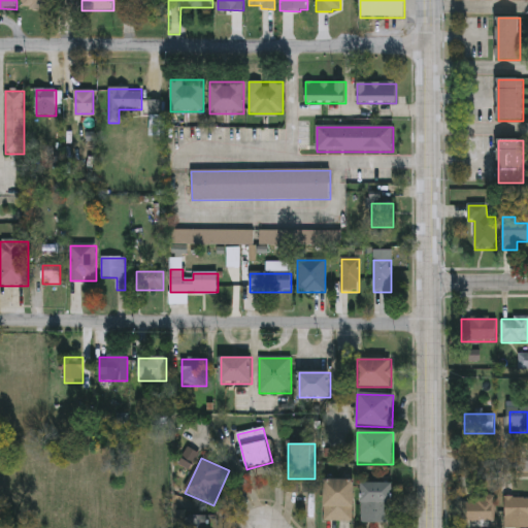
[(325,522),(325,481),(355,481),(355,522),(325,522)]
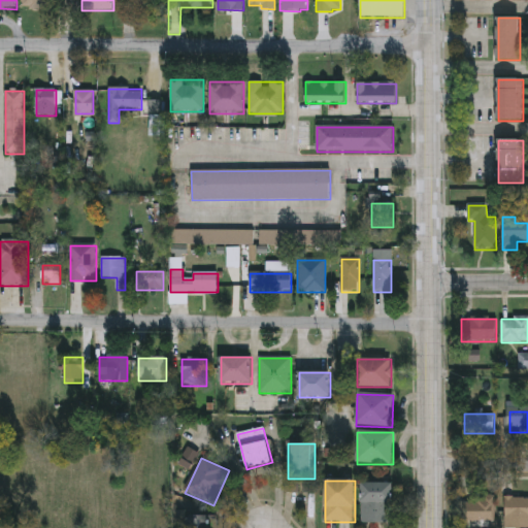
[(362,524),(362,484),(393,484),(393,524),(362,524)]
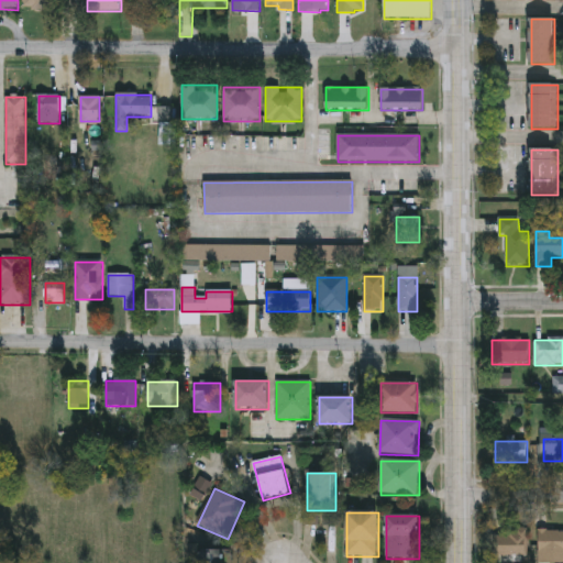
[(562,562),(539,562),(539,531),(562,531),(562,562)]
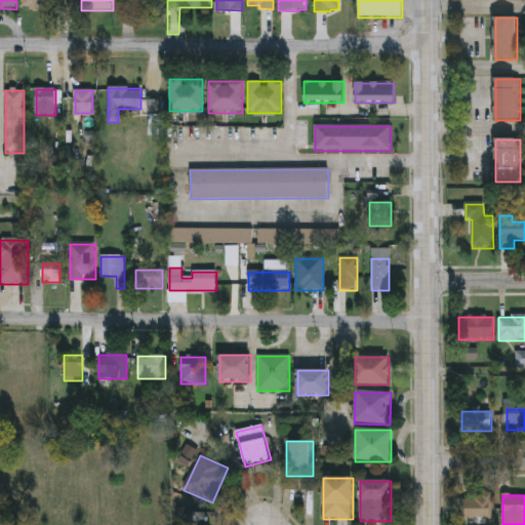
[(461,524),(461,497),(492,497),(492,524),(461,524)]
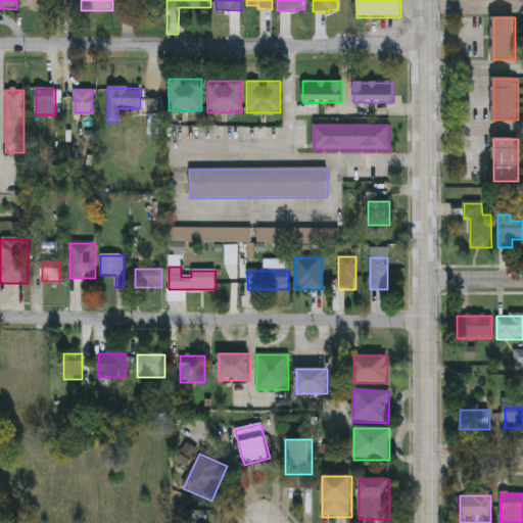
[(185,522),(185,513),(208,513),(208,522),(185,522)]
